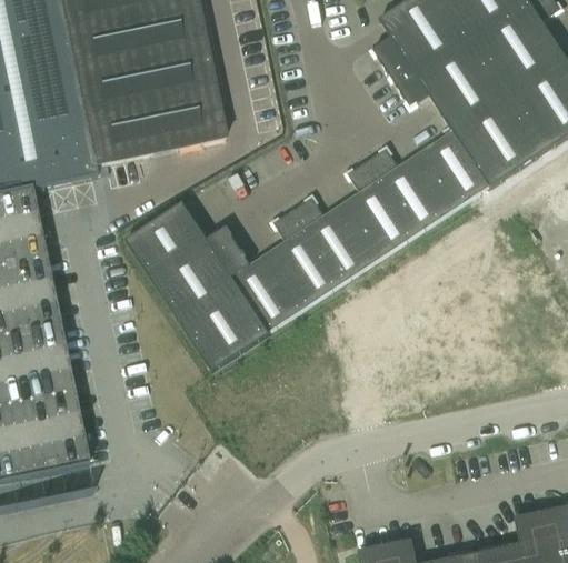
[(0,482),(85,464),(28,189),(93,176),(91,164),(56,0),(0,0),(0,482)]
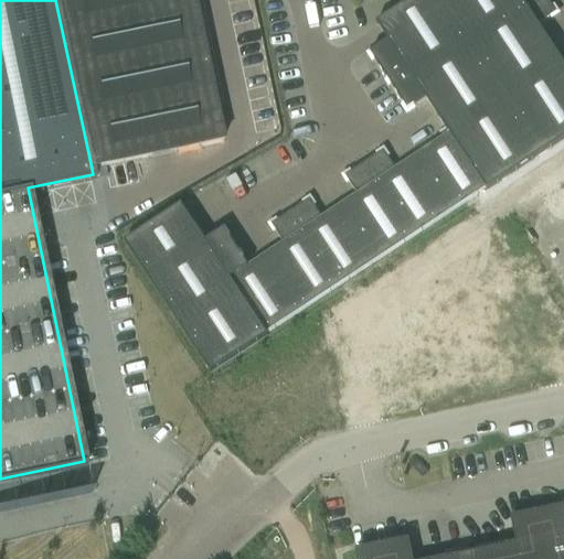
[(220,137),(191,0),(55,0),(91,163),(220,137)]
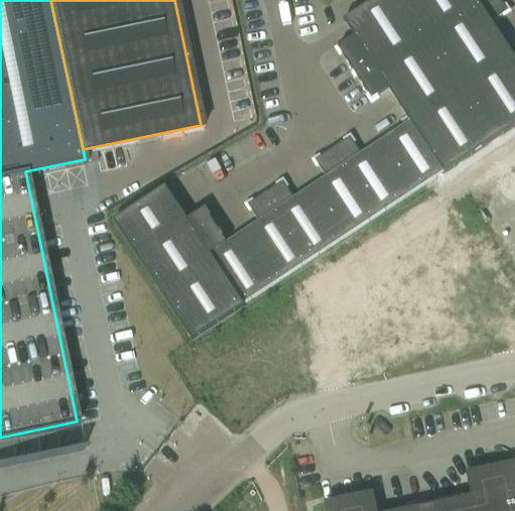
[(514,47),(511,50),(490,18),(507,7),(502,0),(367,0),(342,17),(353,33),(337,44),(371,97),(388,86),(408,118),(360,150),(349,133),(332,145),(313,156),(325,173),(292,195),(281,177),(246,201),(257,218),(226,239),(204,205),(186,216),(164,182),(112,217),(190,337),(243,302),(242,300),(293,266),(442,168),(443,170),(514,122),(514,47)]
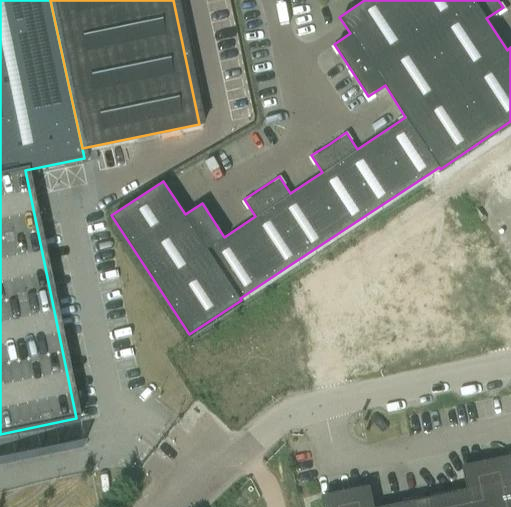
[(407,359),(462,349),(451,285),(406,293),(403,272),(360,280),(364,301),(336,306),(342,340),(402,330),(407,359)]
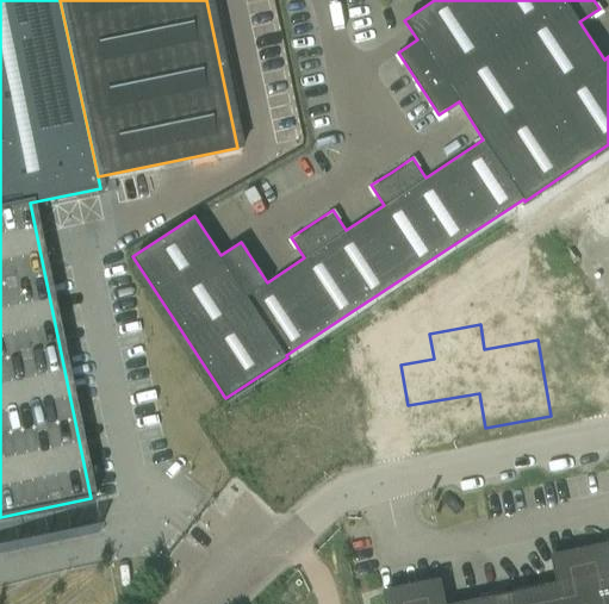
[(608,603),(608,547),(608,542),(607,542),(551,554),(550,555),(555,581),(451,603),(446,603),(440,578),(439,578),(383,590),(381,591),(384,603),(608,603)]
